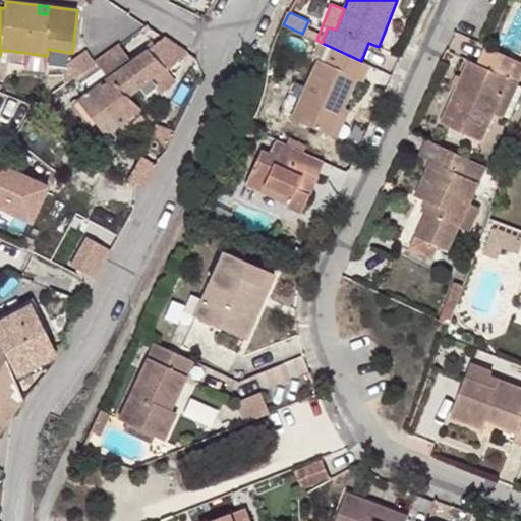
[(167,71),(188,52),(167,38),(134,60),(122,44),(96,63),(111,77),(128,96),(164,68),(167,71)]
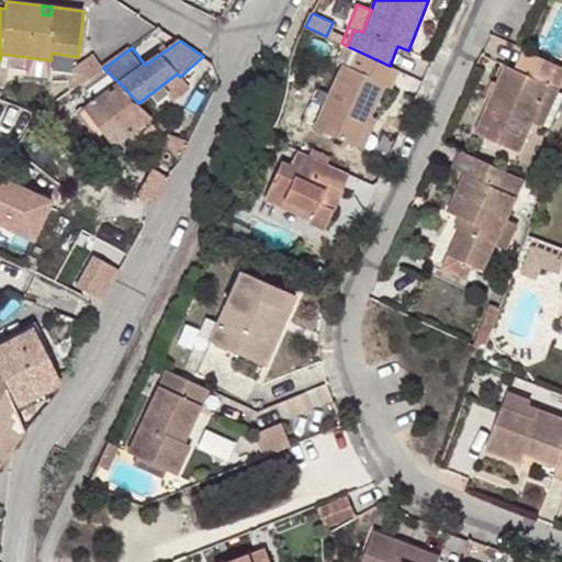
[(391,88),(398,70),(390,66),(357,51),(349,68),(343,65),(315,128),(356,148),(369,120),(384,86),(391,88)]
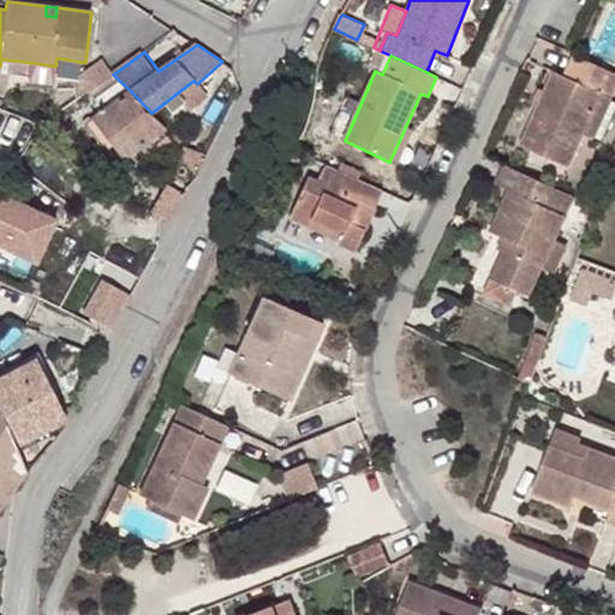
[(614,91),(614,75),(575,55),(565,77),(556,72),(523,147),(569,167),(585,133),(602,97),(611,101),(614,91)]
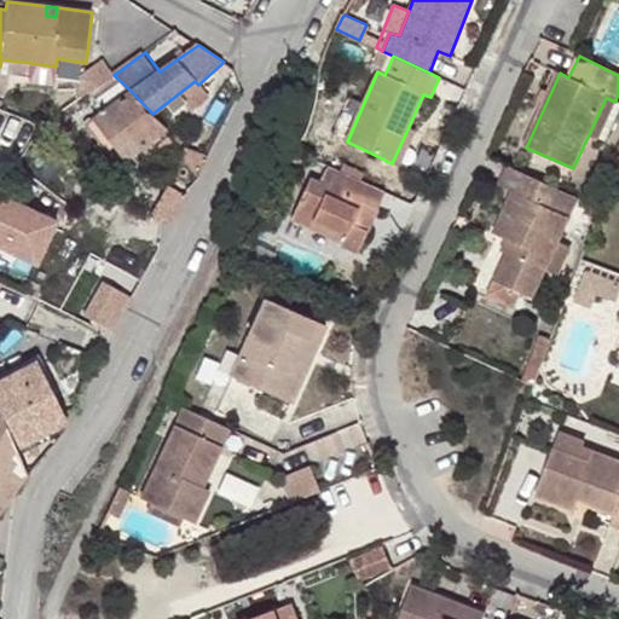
[(113,75),(100,58),(71,79),(84,96),(113,75)]
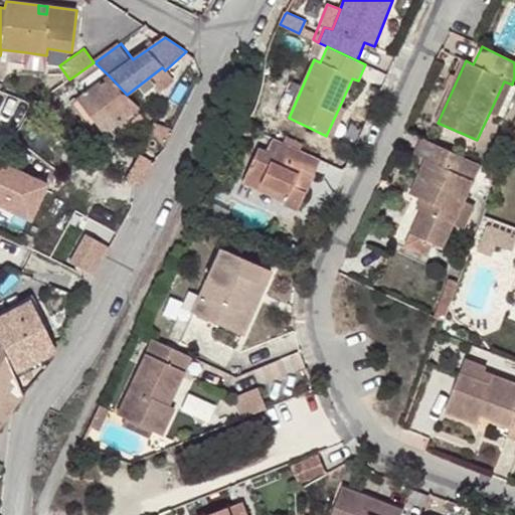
[(45,63),(46,55),(26,52),(25,60),(45,63)]
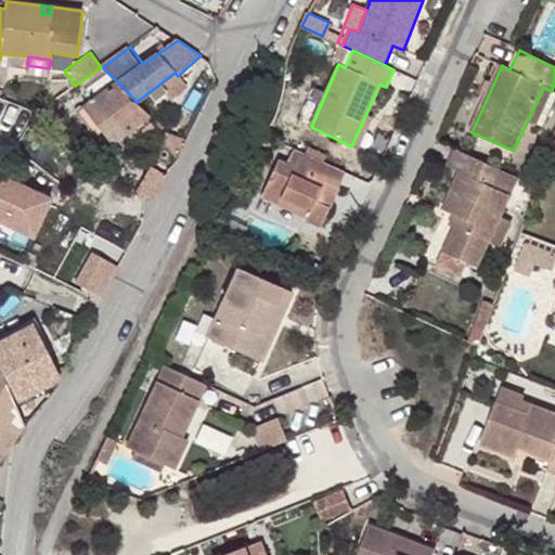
[(146,120),(151,118),(137,102),(118,82),(86,105),(113,144),(128,134),(132,140),(138,136),(133,130),(146,120)]
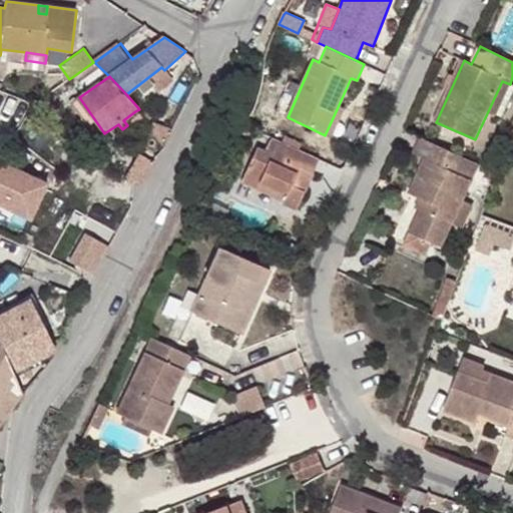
[(502,81),(488,111),(502,118),(512,93),(512,86),(510,84),(502,81)]
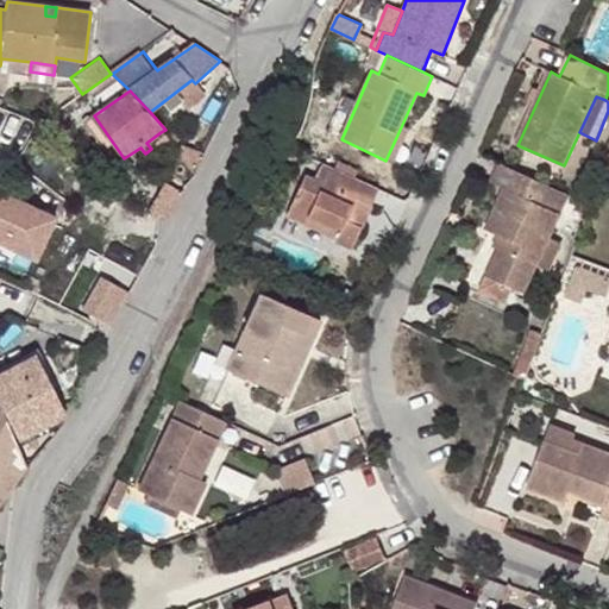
[(407,133),(400,130),(385,161),(393,163),(407,133)]
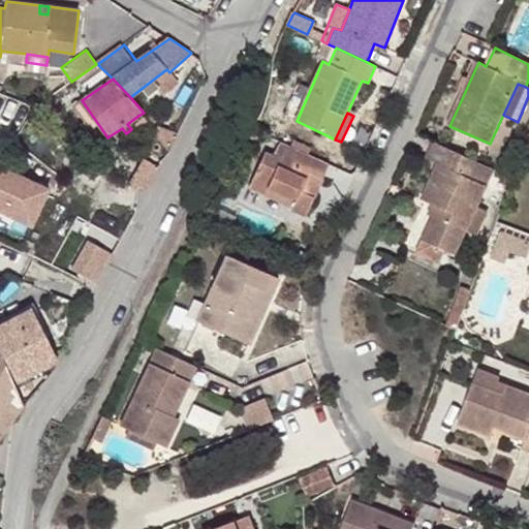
[(144,120),(139,115),(127,124),(131,129),(144,120)]
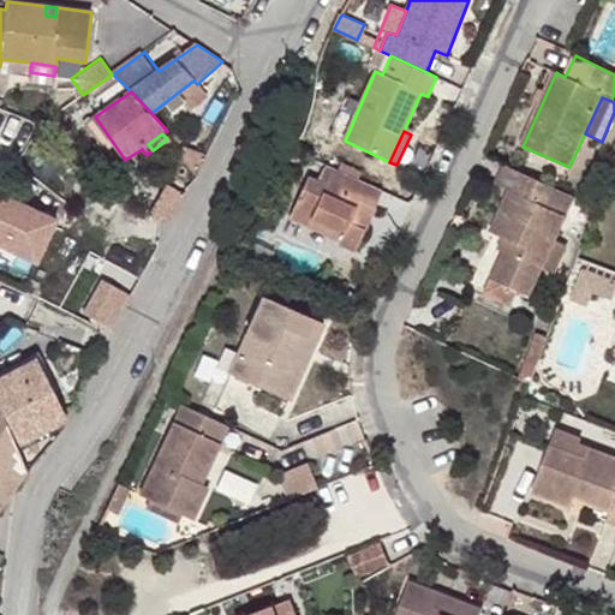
[(167,139),(153,150),(161,162),(177,150),(168,138),(167,139)]
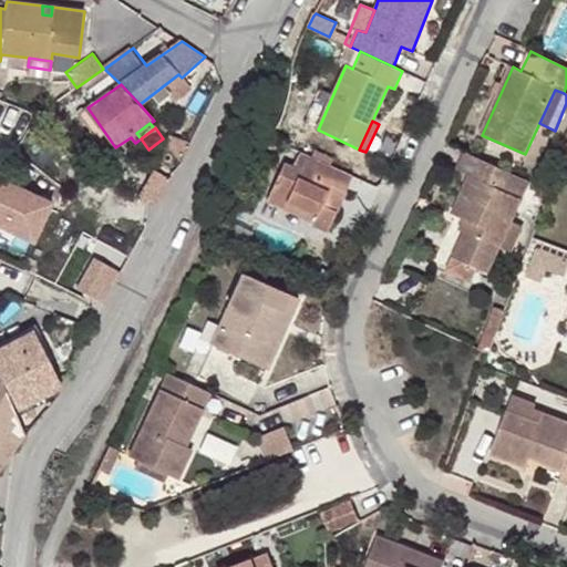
[(280,142),(271,137),(263,154),(272,158),(280,142)]
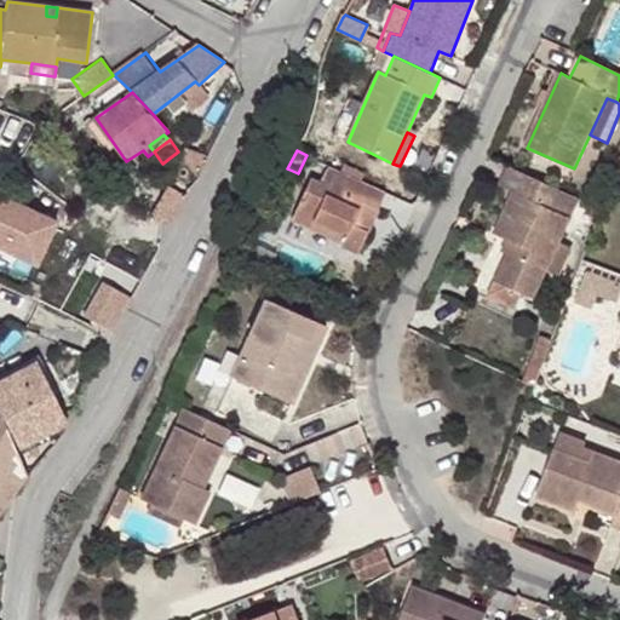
[(343,172),(363,182),(366,174),(345,165),(343,172)]
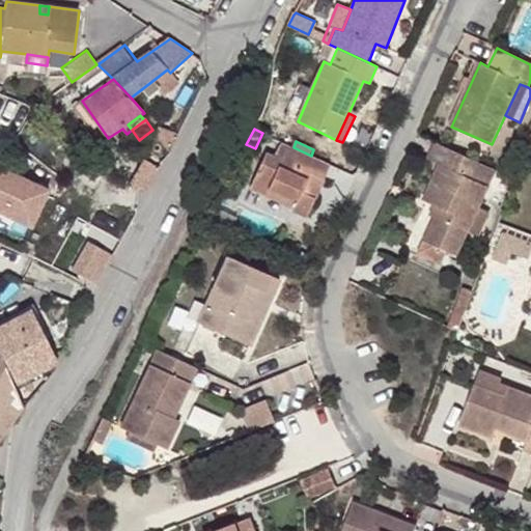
[(325,180),(332,165),(311,156),(294,147),(284,143),(278,156),(269,151),(252,188),(270,196),(272,190),(298,202),(296,208),(295,212),(308,217),(318,194),(306,188),(312,174),(325,180)]
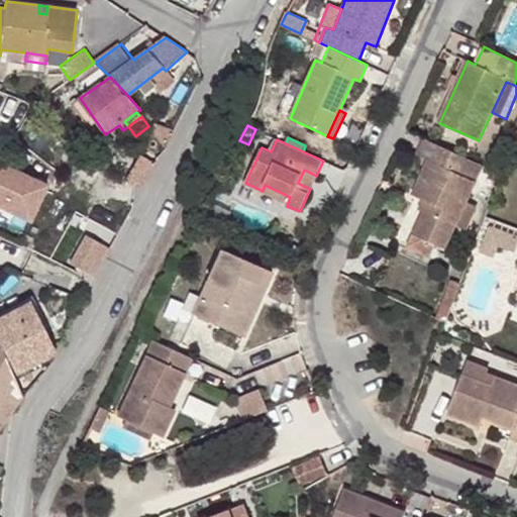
[(483,167),(424,139),(417,154),(429,160),(413,196),(430,203),(415,235),(436,244),(446,249),(457,224),(466,207),(483,167)]
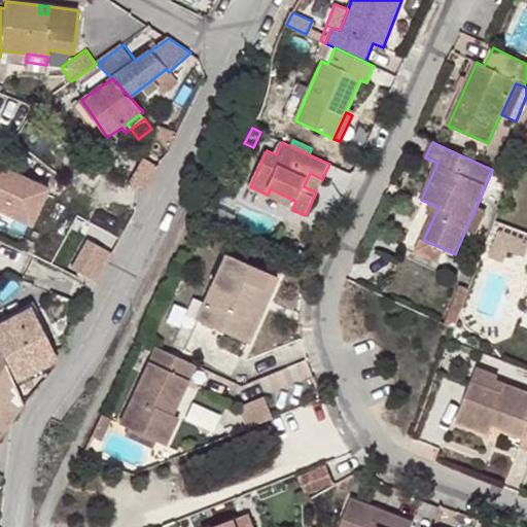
[(152,168),(143,163),(133,181),(142,186),(152,168)]
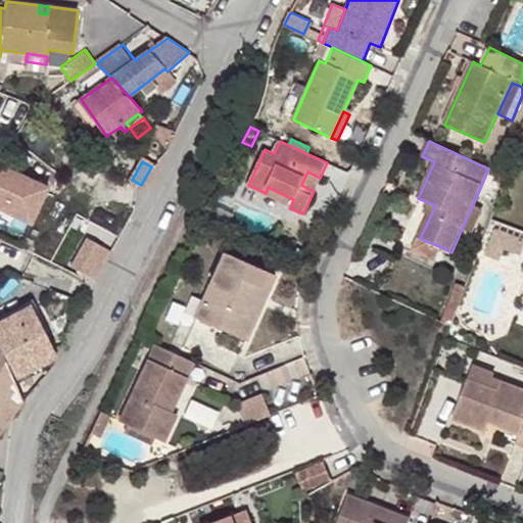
[(0,163),(0,207),(32,223),(50,186),(0,163)]
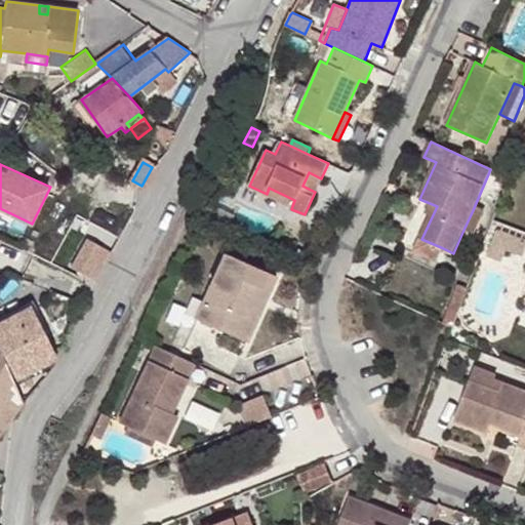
[(315,192),(321,178),(309,172),(303,186),(315,192)]
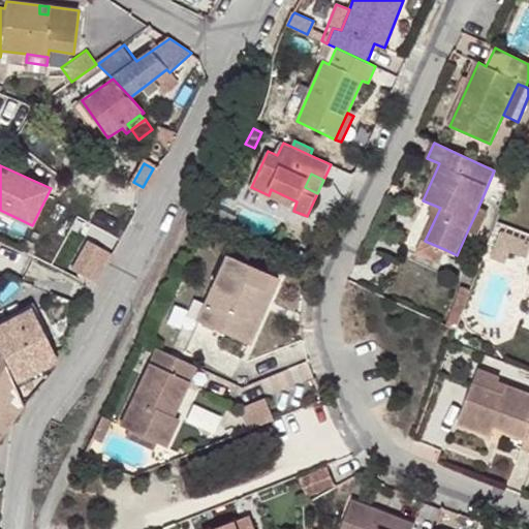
[(271,189),(269,195),(294,208),(297,201),(271,189)]
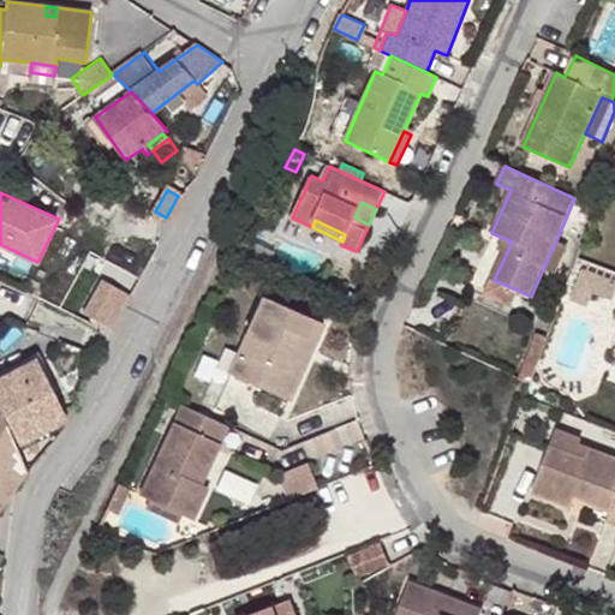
[(563,250),(554,246),(544,267),(554,272),(563,250)]
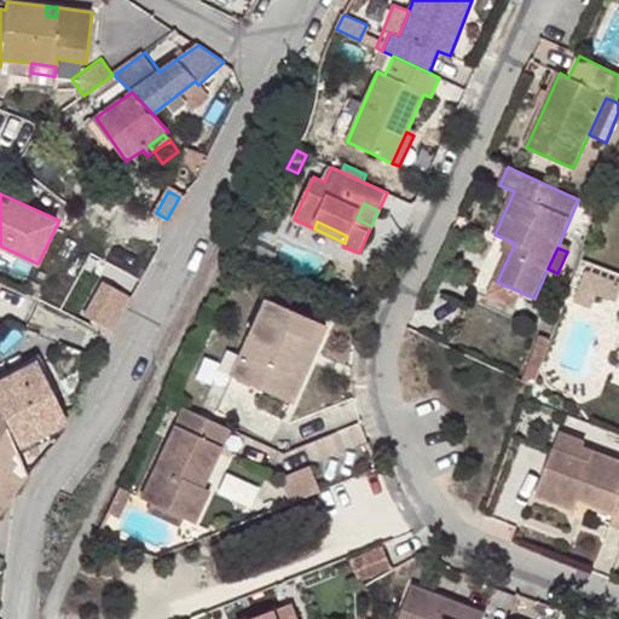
[(125,293),(104,282),(86,314),(106,325),(125,293)]
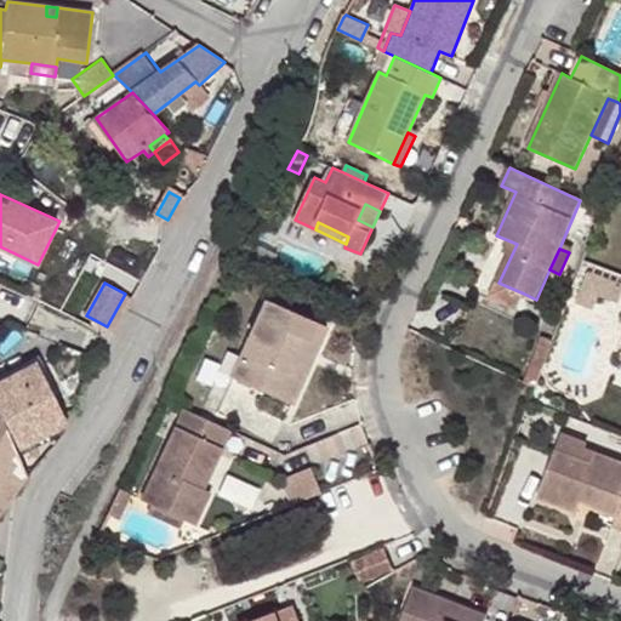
[(524,294),(499,283),(493,297),(517,308),(524,294)]
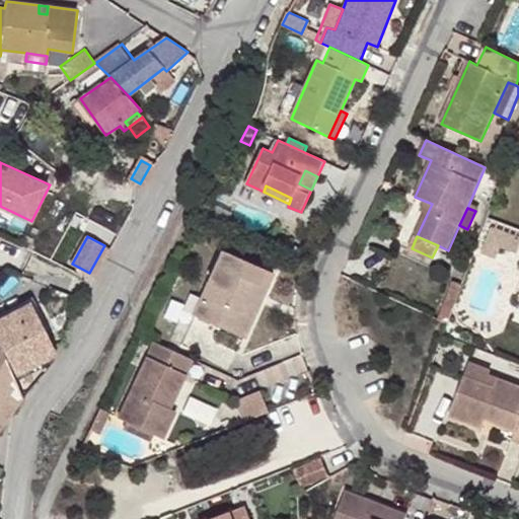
[(245,338),(262,302),(254,299),(267,270),(225,251),(195,315),(245,338)]
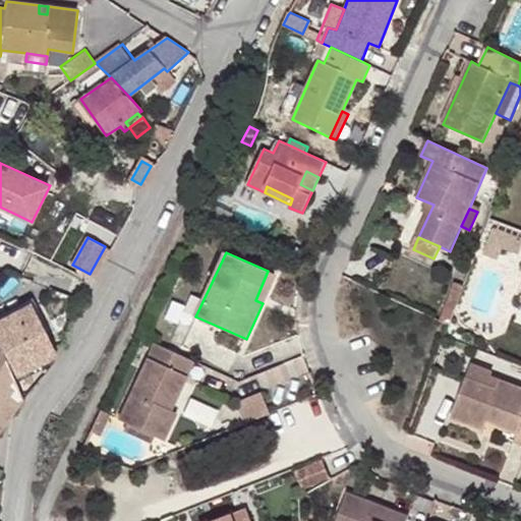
[(255,300),(263,303),(276,274),(268,271),(255,300)]
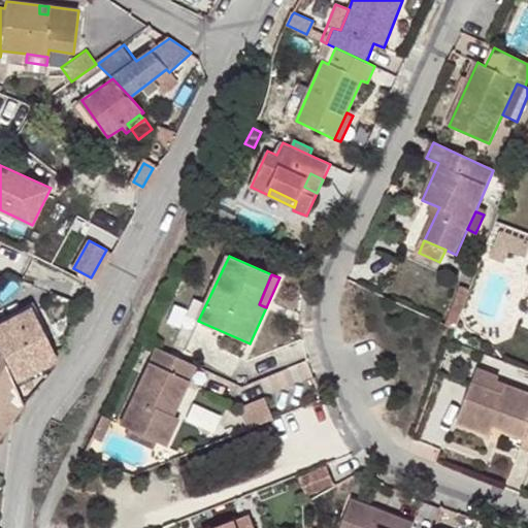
[(0,325),(0,347),(2,351),(19,382),(59,361),(31,308),(0,325)]
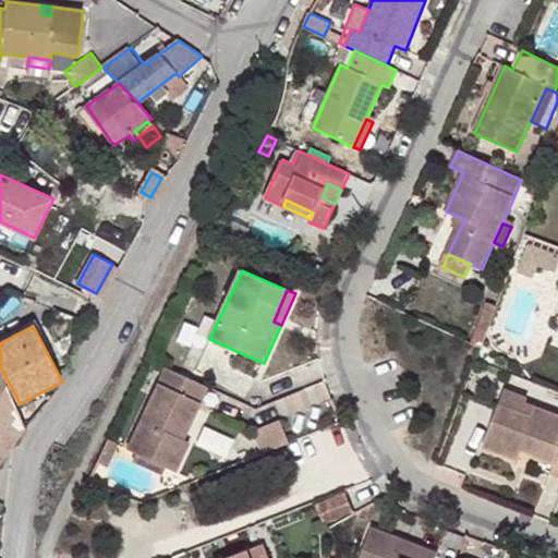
[(182,439),(207,387),(168,367),(129,448),(138,453),(167,468),(176,472),(184,452),(178,448),(182,439)]
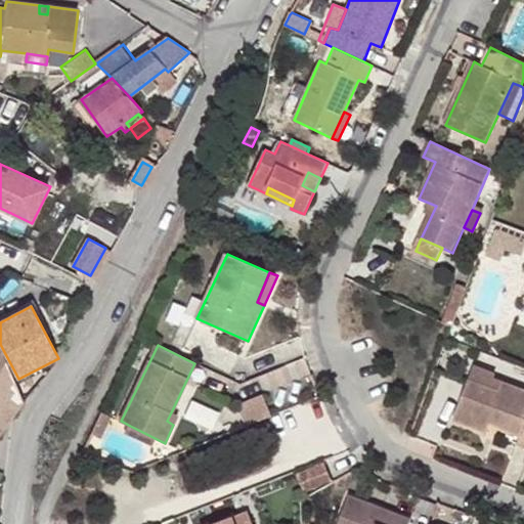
[(0,434),(25,401),(2,348),(0,347),(0,434)]
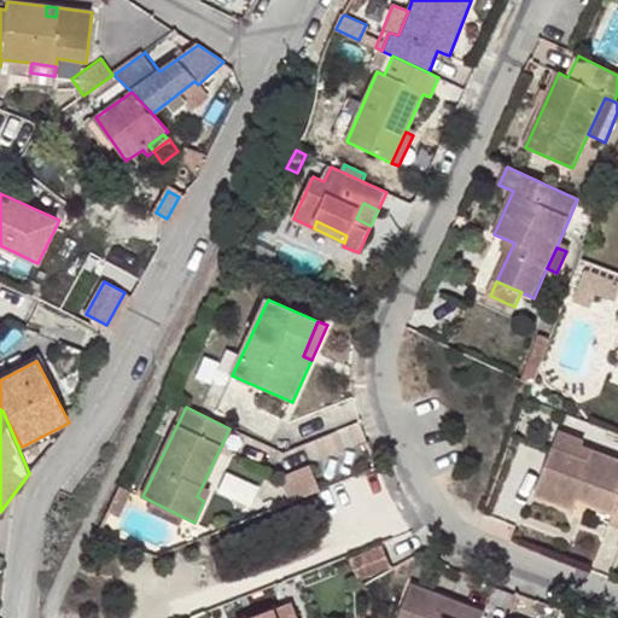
[(589,462),(594,450),(583,447),(584,442),(559,432),(553,449),(589,462)]
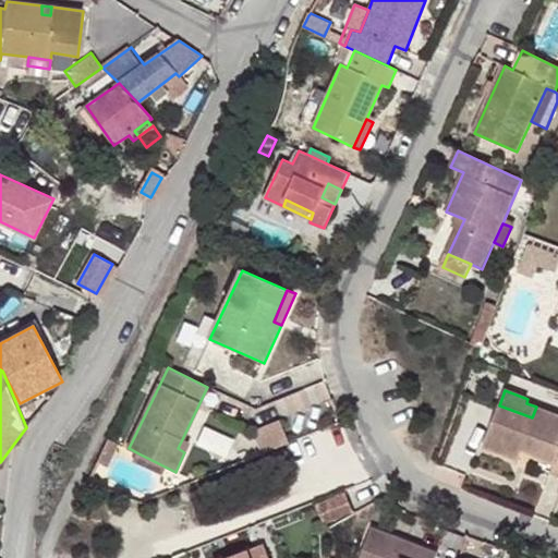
[(557,475),(557,414),(536,407),(532,417),(499,405),(484,448),(519,460),(523,451),(524,446),(534,449),(532,455),(555,462),(552,473),(557,475)]
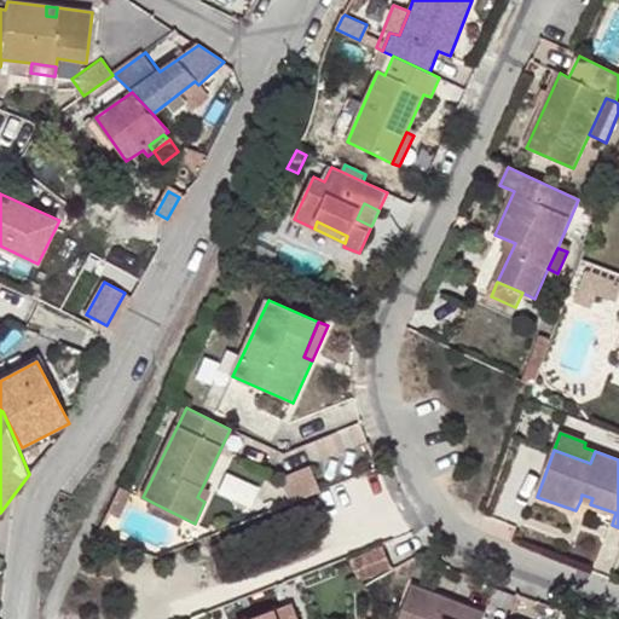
[(320,492),(311,468),(282,480),(290,504),(320,492)]
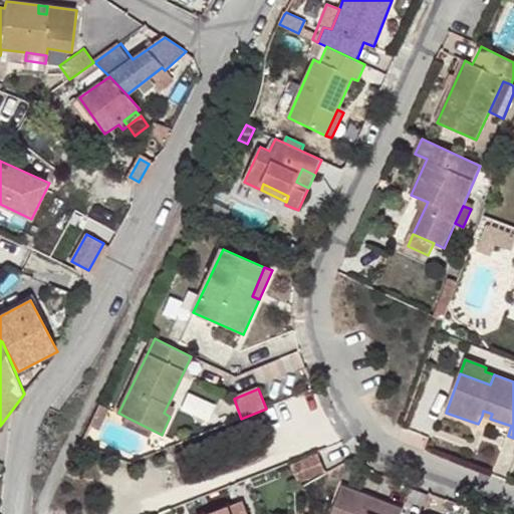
[(100,405),(90,426),(98,429),(108,408),(100,405)]
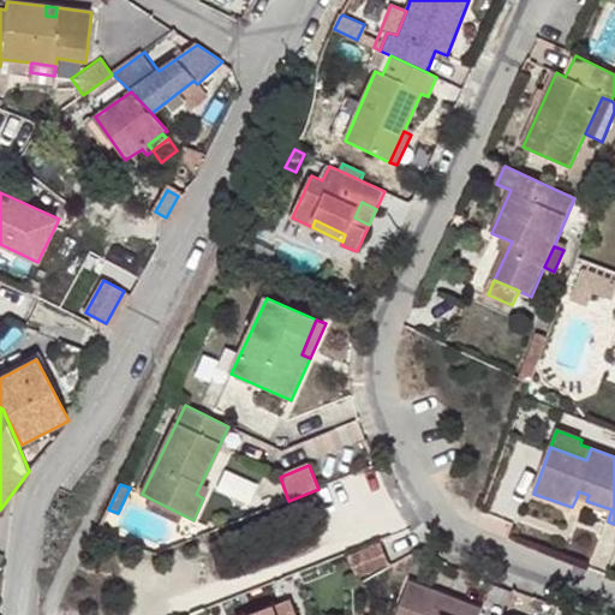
[(209,488),(201,484),(196,494),(203,499),(209,488)]
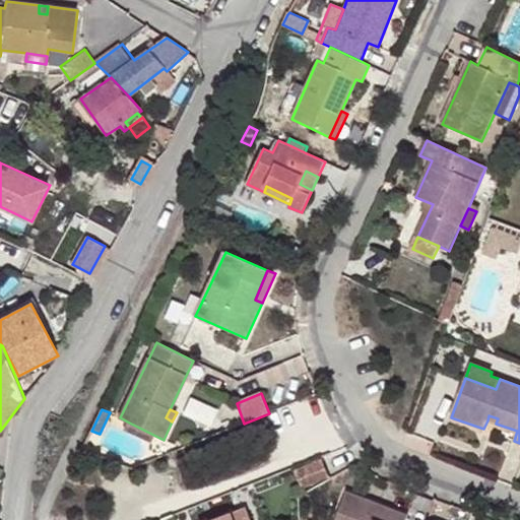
[(155,436),(129,423),(126,430),(151,442),(155,436)]
